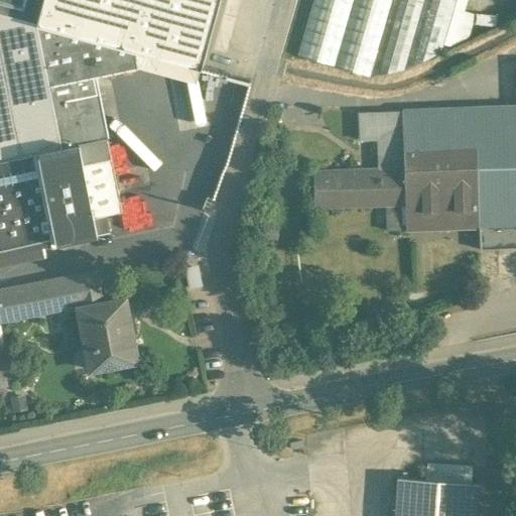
[(0,0),(0,12),(35,22),(37,22),(42,0),(0,0)]
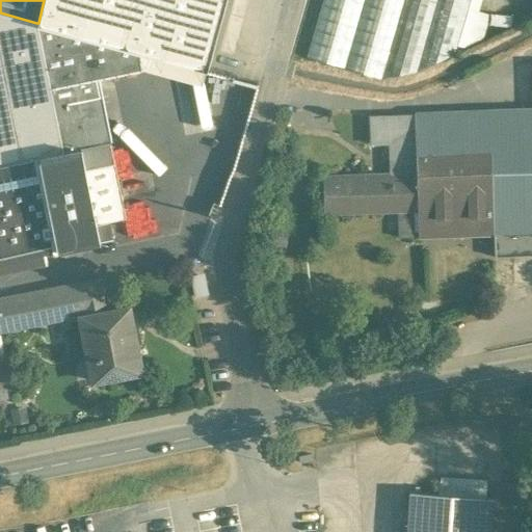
[(139,52),(207,70),(224,0),(44,0),(38,23),(139,50),(139,52)]
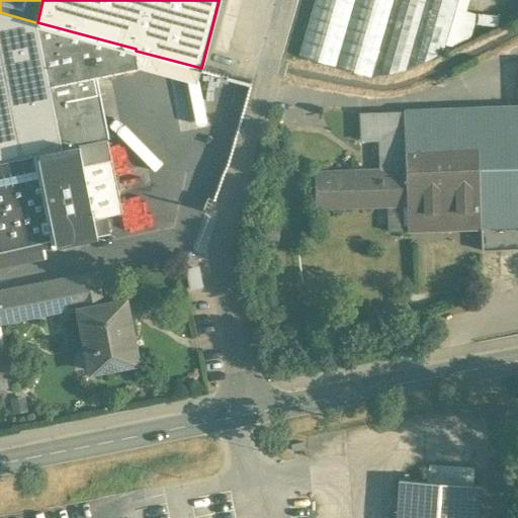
[(457,0),(315,0),(298,56),(371,76),(406,70),(443,52),(457,0)]
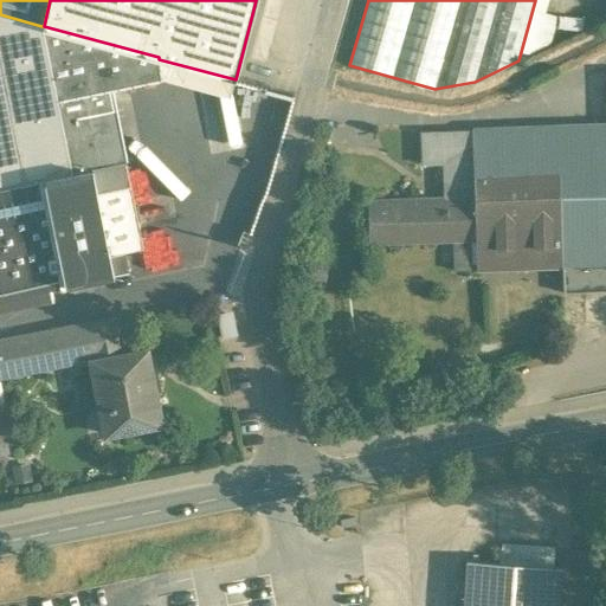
[(56,100),(42,26),(0,14),(0,309),(53,298),(52,288),(129,272),(123,247),(142,244),(126,161),(71,172),(57,100),(56,100)]
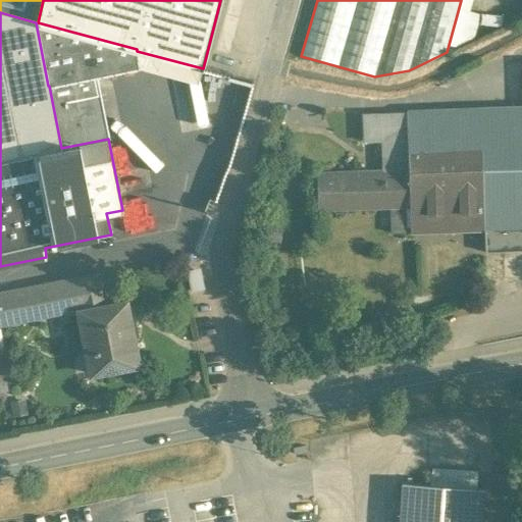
[(38,22),(36,22),(48,86),(49,86),(96,76),(140,67),(137,51),(137,49),(38,22)]
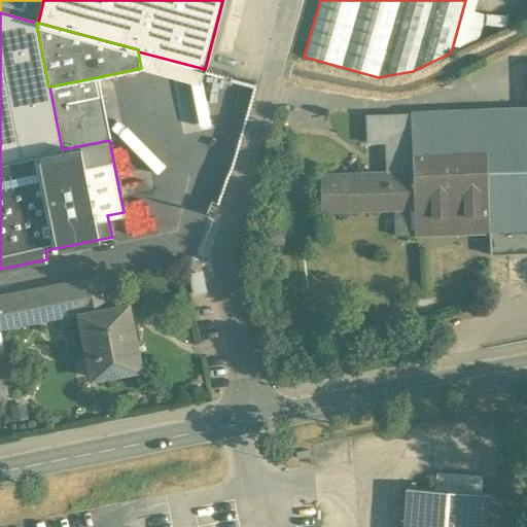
[(201,84),(205,69),(138,51),(141,68),(201,84)]
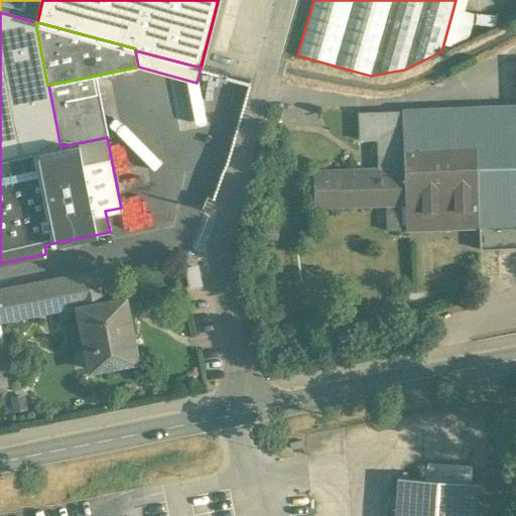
[(515,106),(401,111),(403,157),(474,154),(477,230),(478,250),(515,248),(515,106)]
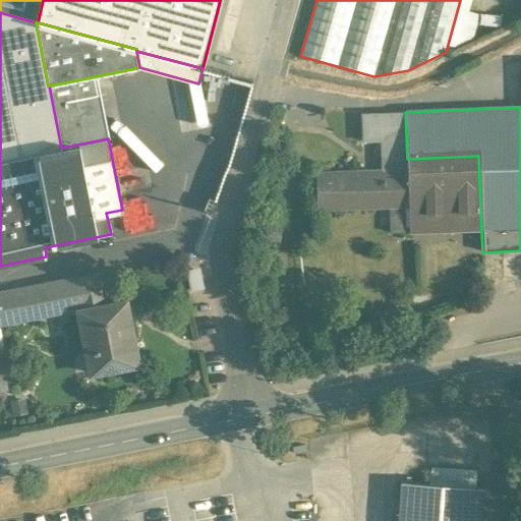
[(382,171),(316,174),(319,209),(391,206),(392,209),(409,208),(407,159),(405,112),(361,114),(362,141),(381,140),(382,171)]
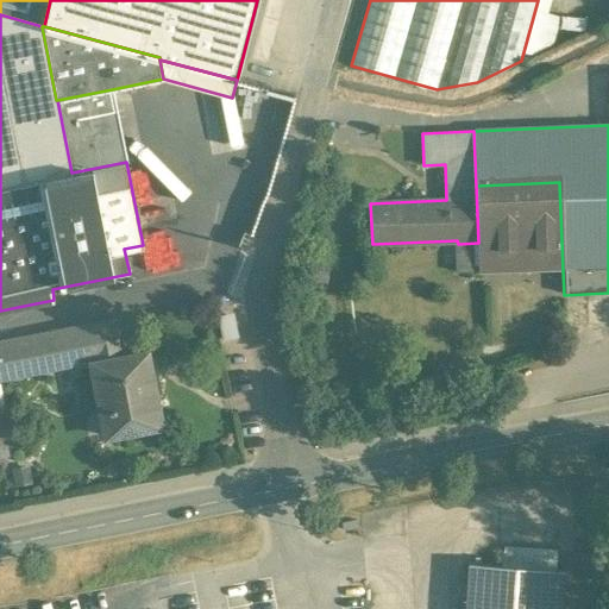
[(479,275),(563,271),(559,182),(476,186),(478,243),(479,271),(479,275)]
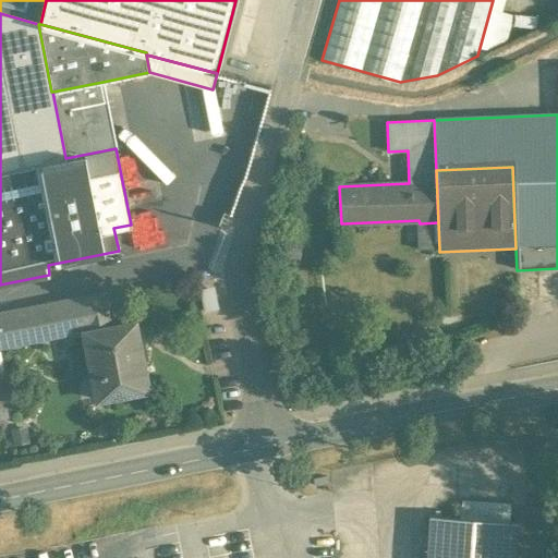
[(421,250),(439,249),(438,222),(420,223),(421,250)]
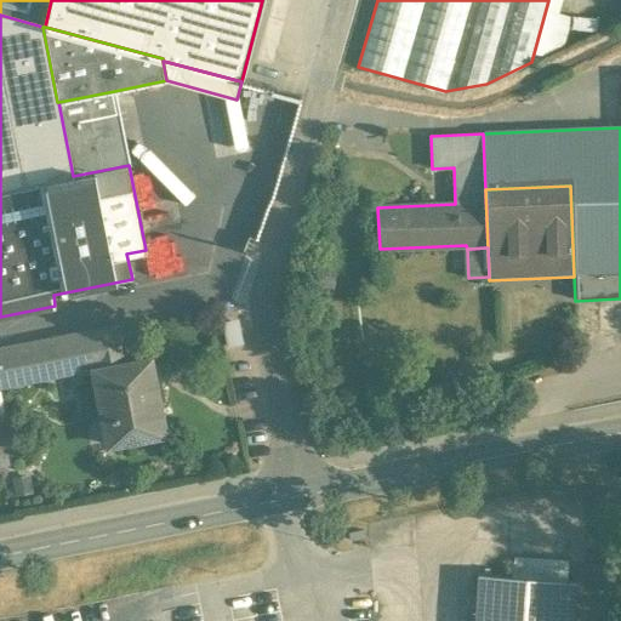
[(125,325),(0,349),(0,386),(100,366),(101,370),(132,363),(125,325)]
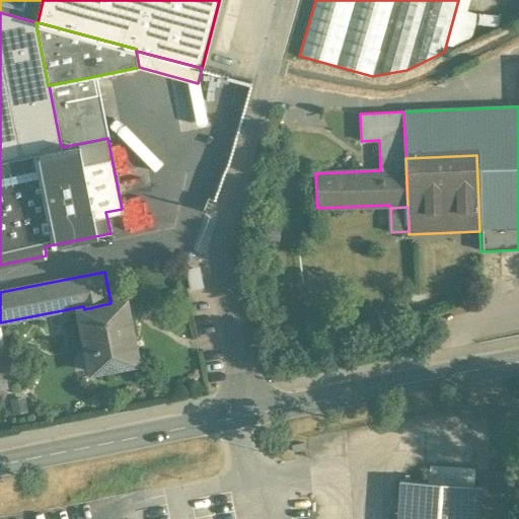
[(110,303),(84,309),(92,350),(98,349),(101,368),(96,369),(96,371),(138,363),(126,301),(110,303)]
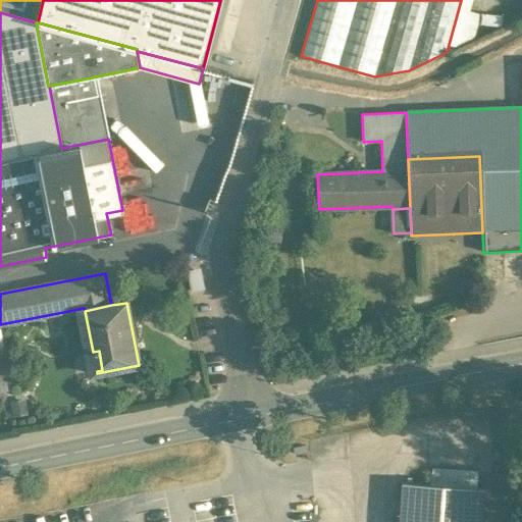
[(24,400),(11,401),(13,416),(28,414),(24,400)]
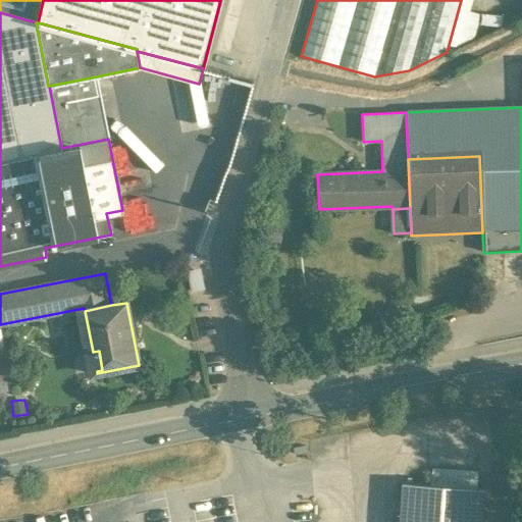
[(480,521),(483,488),(403,483),(400,521),(480,521)]
